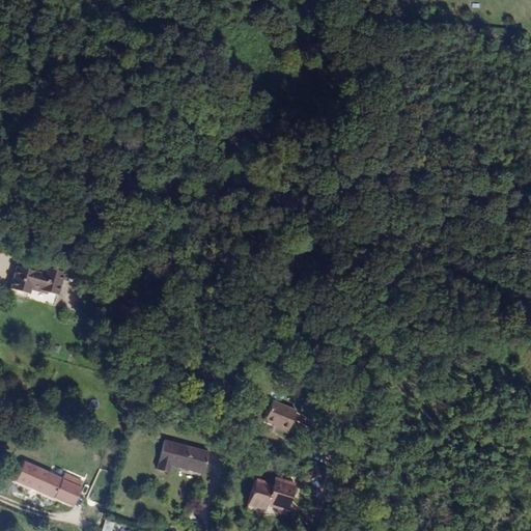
[(49,274),(23,267),(16,288),(34,295),(35,288),(63,298),(70,277),(50,270),(49,274)]
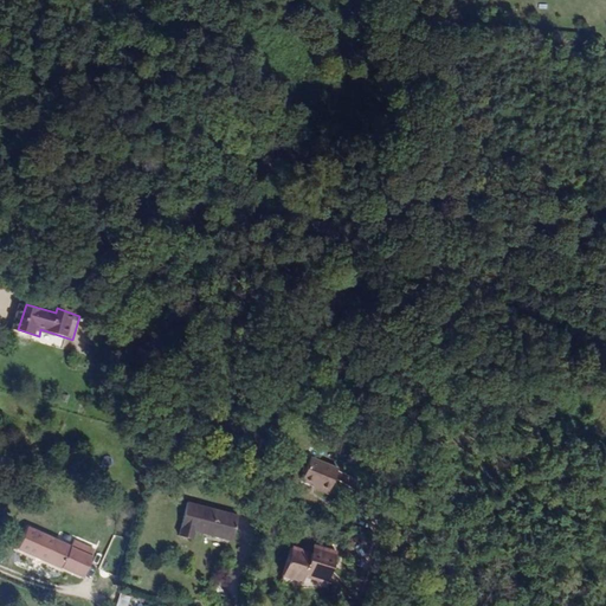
[(318,487),(328,465),(302,453),(292,475),(318,487)]
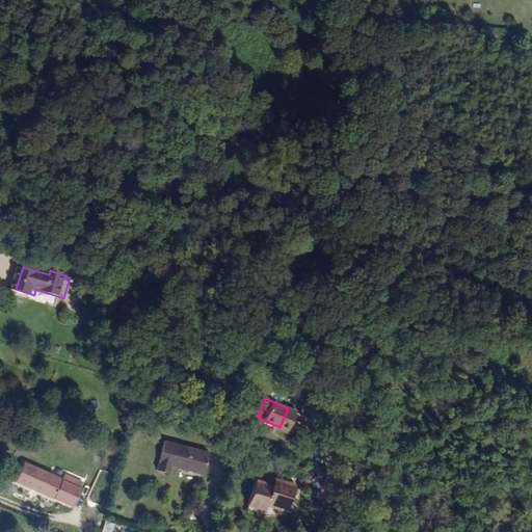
[(200,473),(205,451),(159,439),(152,468),(163,471),(165,464),(200,473)]
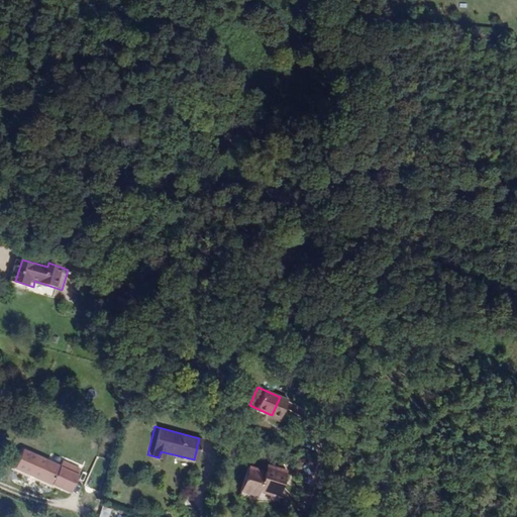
[(244,445),(238,470),(260,475),(261,472),(277,476),(284,448),(270,445),(269,451),(244,445)]
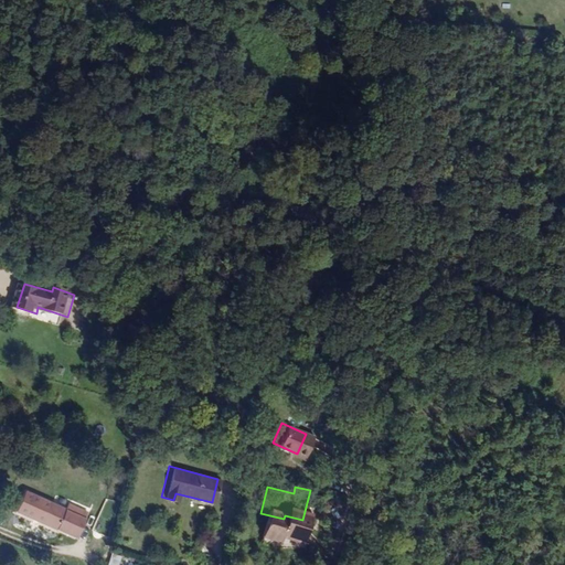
[(67,508),(27,490),(18,510),(59,528),(80,536),(87,516),(89,510),(70,501),(67,508)]
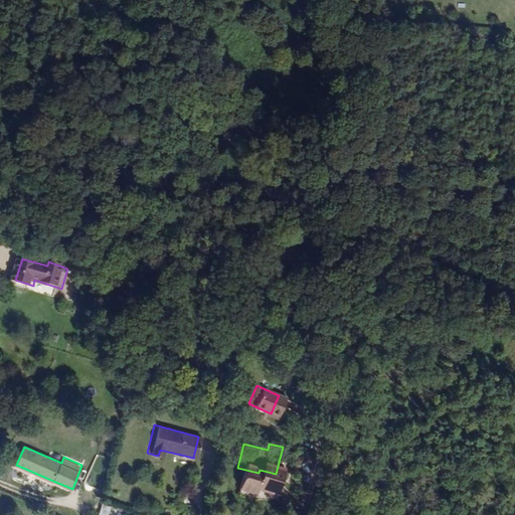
[(99,473),(102,459),(96,458),(93,471),(99,473)]
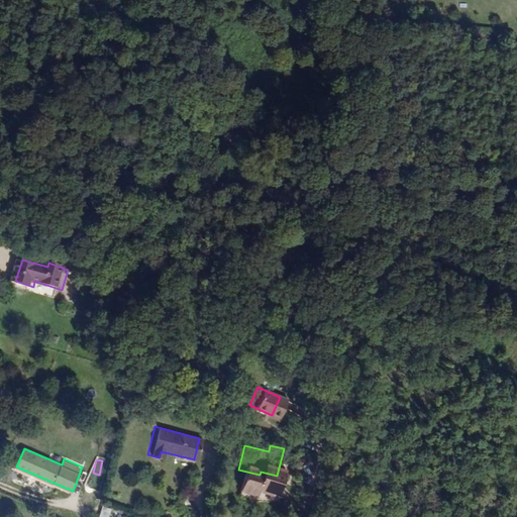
[(99,502),(96,516),(98,516),(104,516),(108,505),(99,502)]
